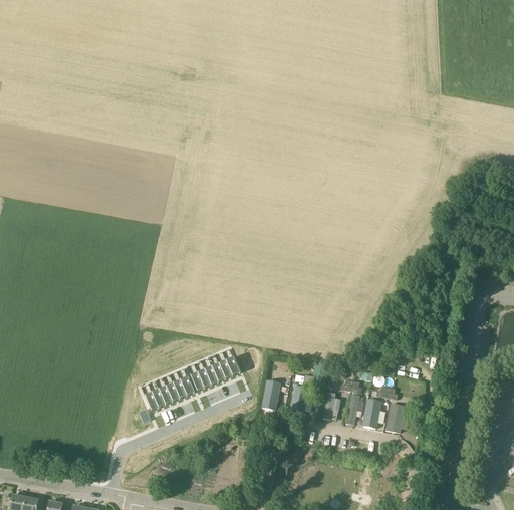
[(233,356),(226,359),(232,373),(240,370),(233,356)]
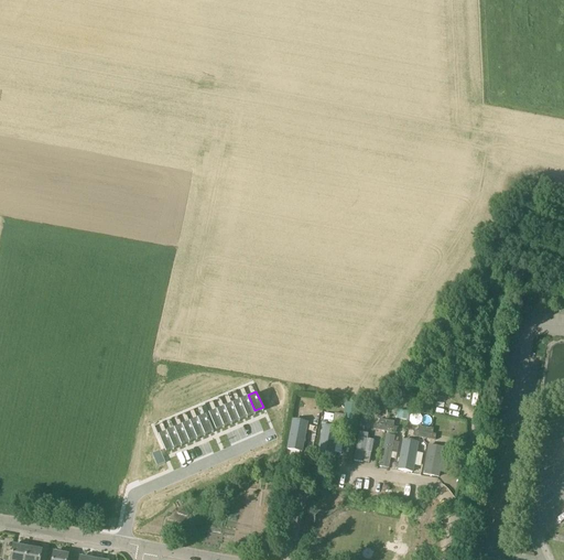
[(283,445),(310,451),(321,396),(293,392),(283,445)]
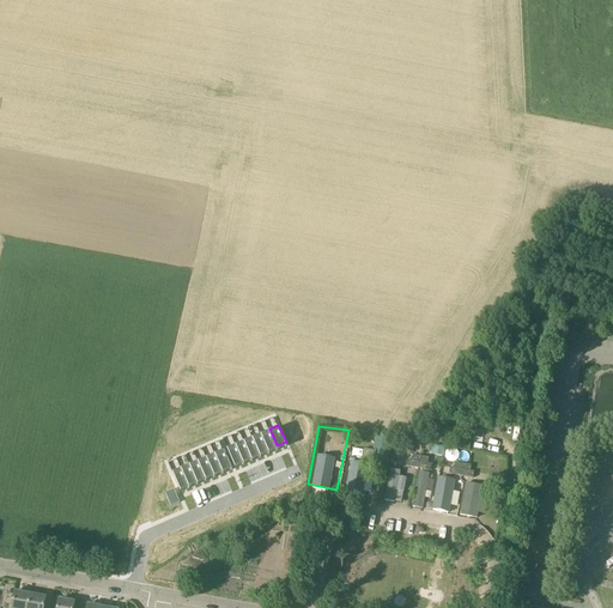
[(269,429),(261,432),(268,450),(277,445),(269,429)]
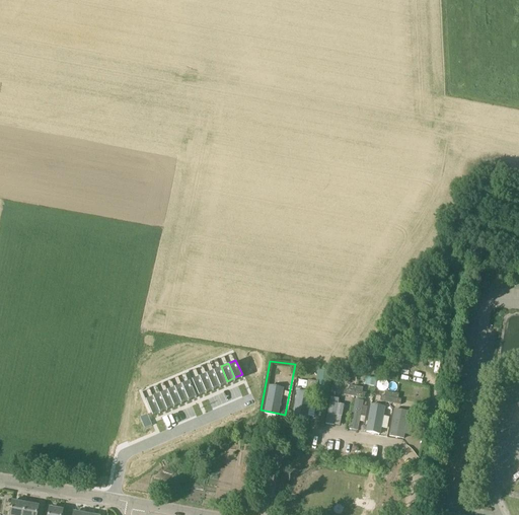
[(221,366),(214,369),(220,384),(227,381),(221,366)]
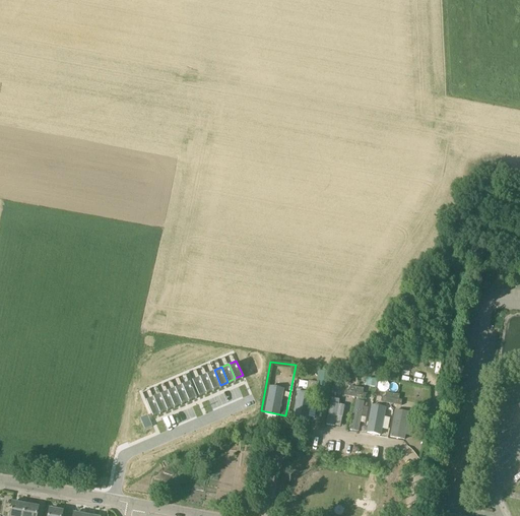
[(319,379),(327,381),(329,369),(318,367),(316,379),(319,379)]
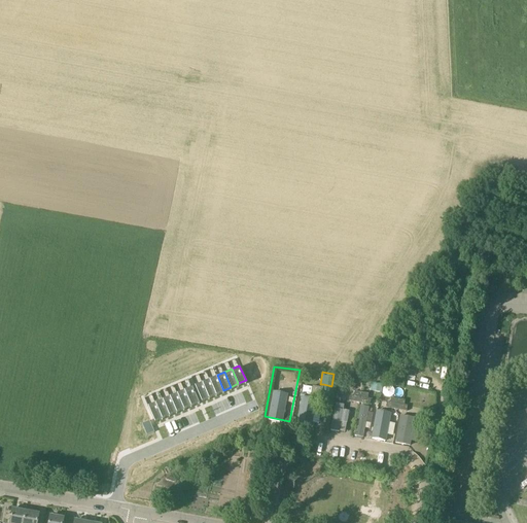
[(217,375),(210,378),(216,393),(223,390),(217,375)]
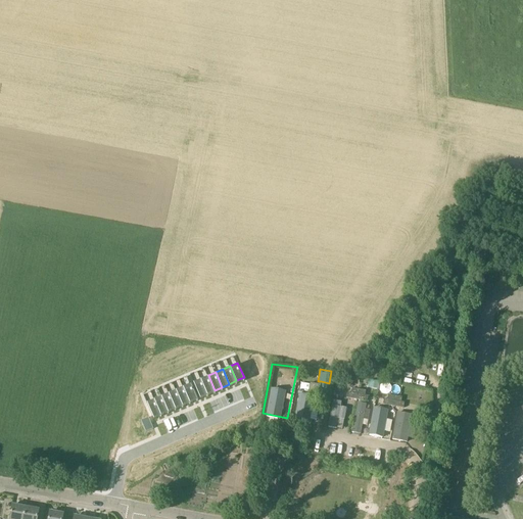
[(208,375),(201,378),(207,393),(215,390),(208,375)]
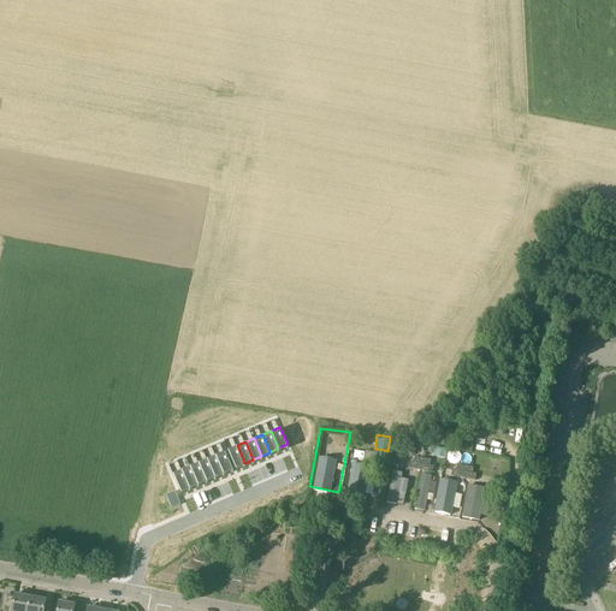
[(433,452),(445,455),(446,445),(434,444),(433,452)]
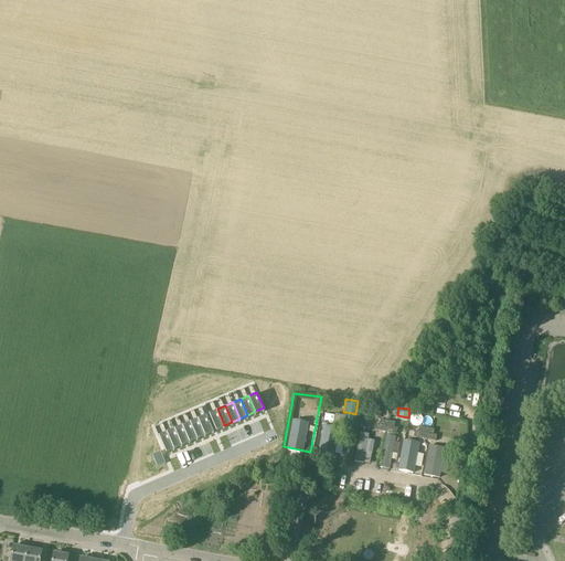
[(217,409),(210,412),(216,429),(224,425),(217,409)]
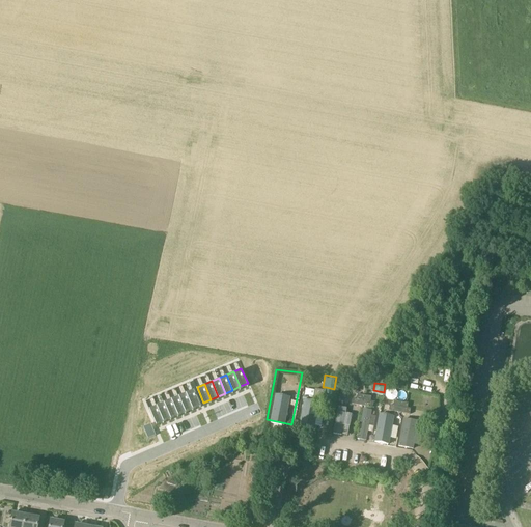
[(325,388),(315,386),(313,393),(324,395),(325,388)]
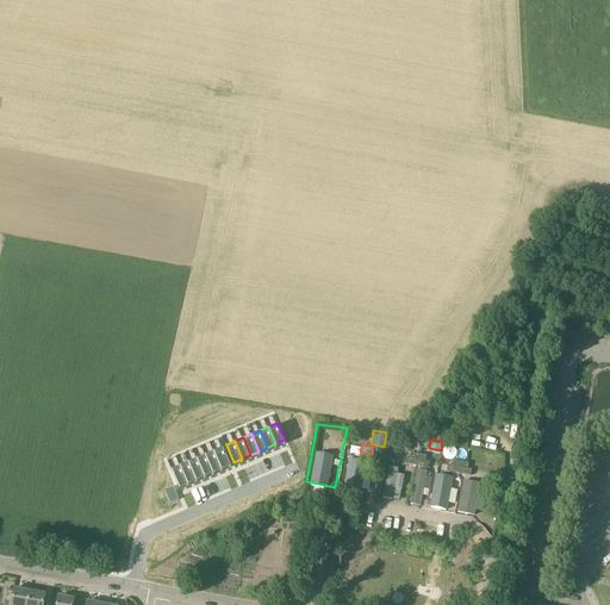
[(372,455),(383,457),(384,447),(374,444),(372,455)]
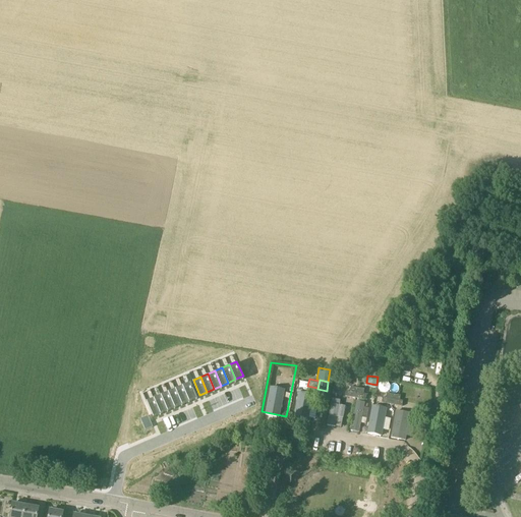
[(190,381),(183,384),(189,399),(196,396),(190,381)]
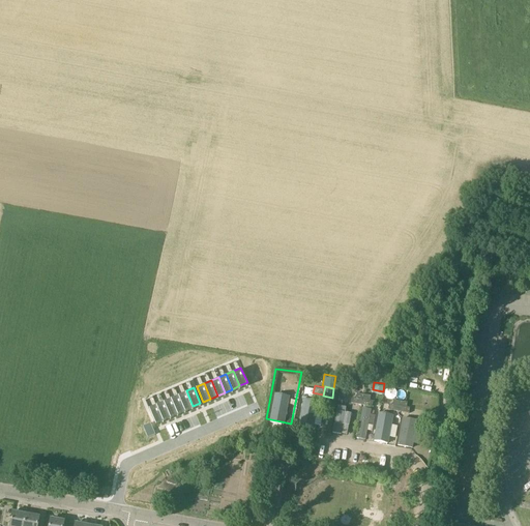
[(186,390),(179,393),(185,409),(193,406),(186,390)]
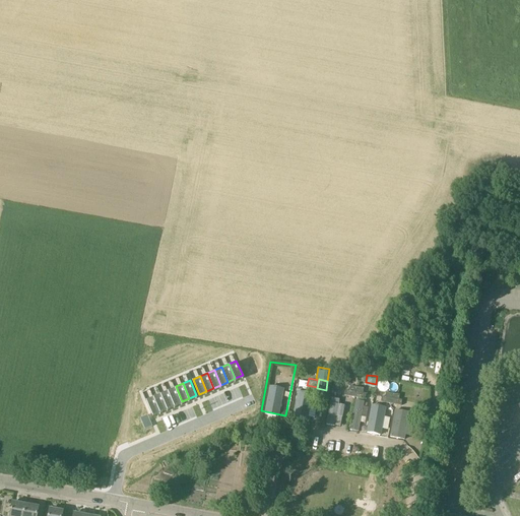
[(349,383),(349,387),(345,387),(344,392),(354,394),(356,384),(349,383)]
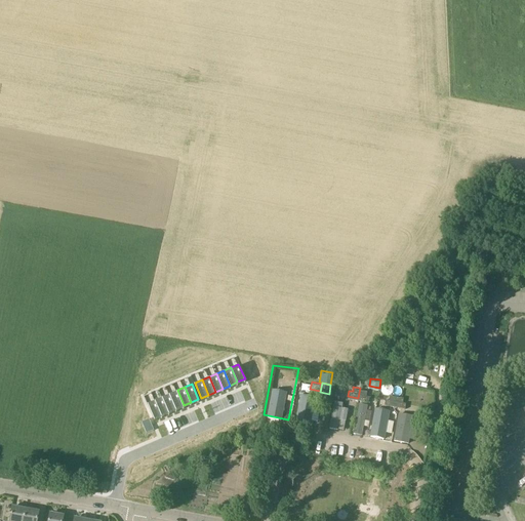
[(369,394),(366,394),(367,389),(360,388),(358,398),(368,400),(369,394)]
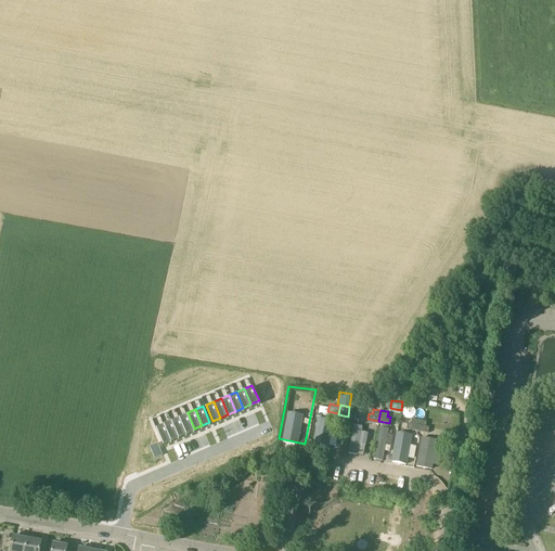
[(188,412),(180,415),(186,432),(194,428),(188,412)]
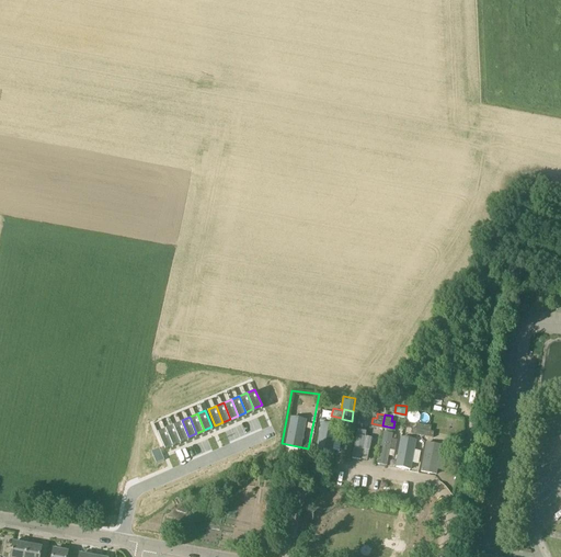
[(182,420),(174,423),(181,440),(189,436),(182,420)]
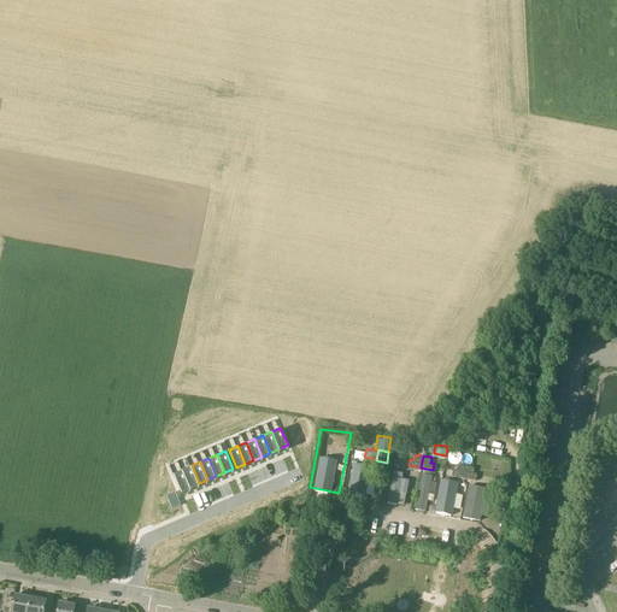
[(458,462),(457,468),(453,466),(452,474),(464,475),(466,463),(458,462)]
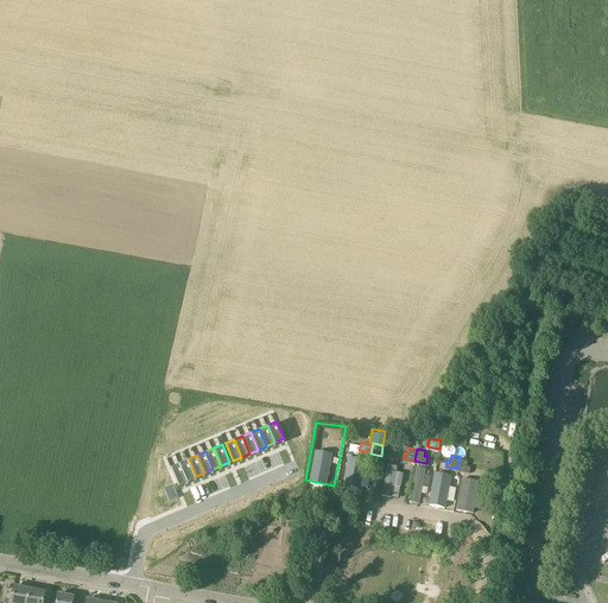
[(361,492),(365,458),(349,456),(344,490),(361,492)]
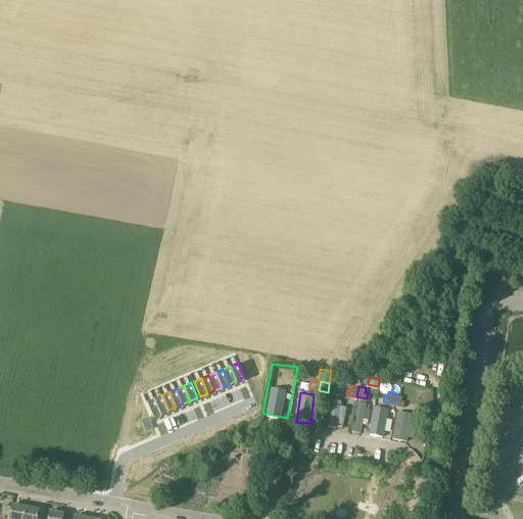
[(400,398),(401,394),(395,392),(393,403),(403,405),(405,399),(400,398)]
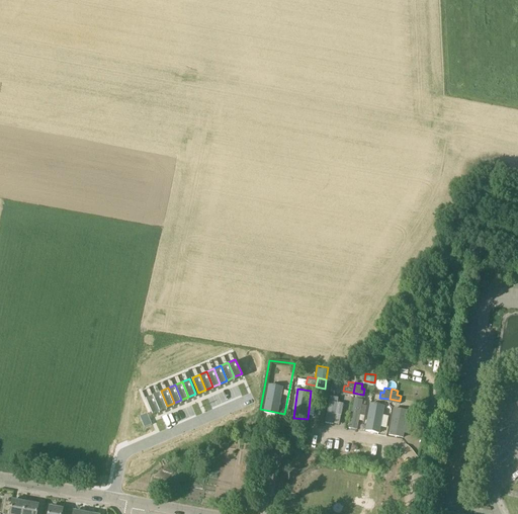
[(161,391),(154,394),(160,409),(167,406),(161,391)]
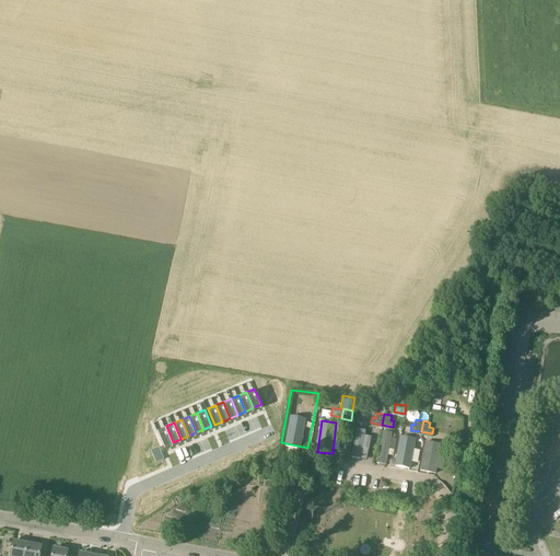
[(166,426),(158,430),(165,446),(173,442),(166,426)]
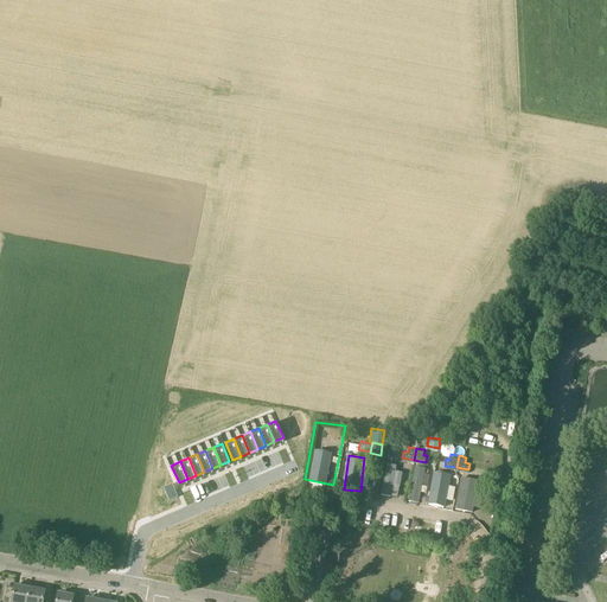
[(401,465),(387,461),(379,492),(394,494),(401,465)]
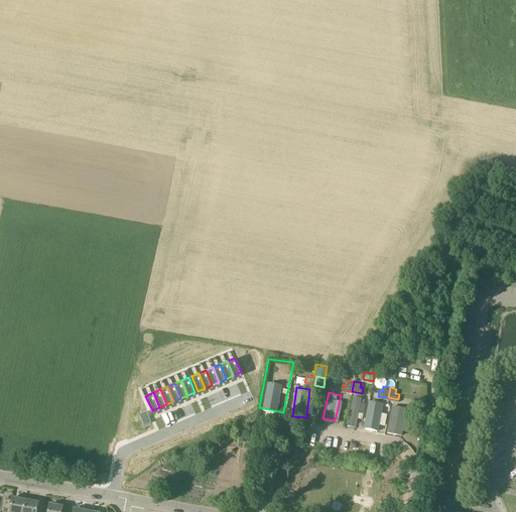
[(356,424),(361,398),(350,396),(344,422),(356,424)]
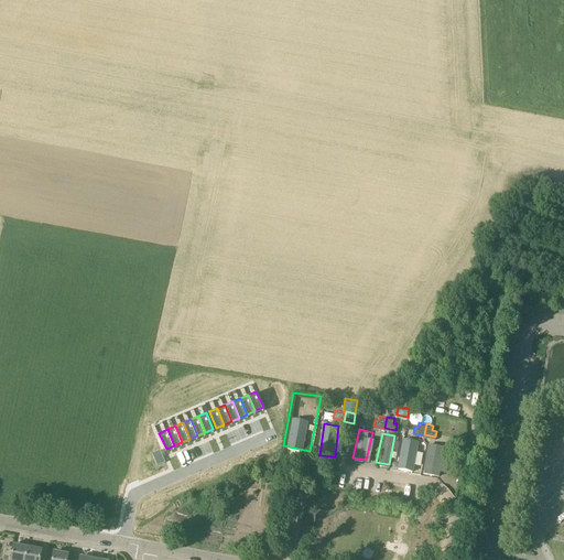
[(413,469),(419,440),(408,438),(402,466),(413,469)]
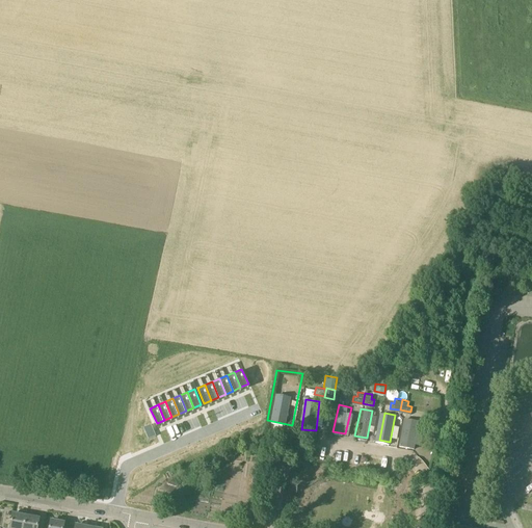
[(416,447),(421,419),(408,416),(403,445),(416,447)]
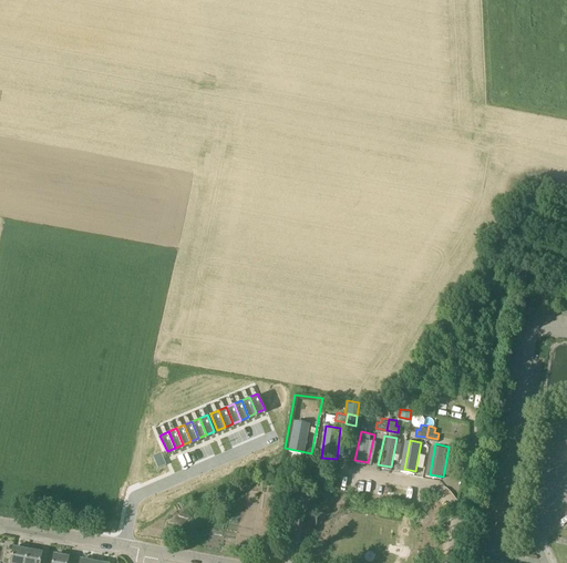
[(161,449),(153,453),(158,466),(166,462),(161,449)]
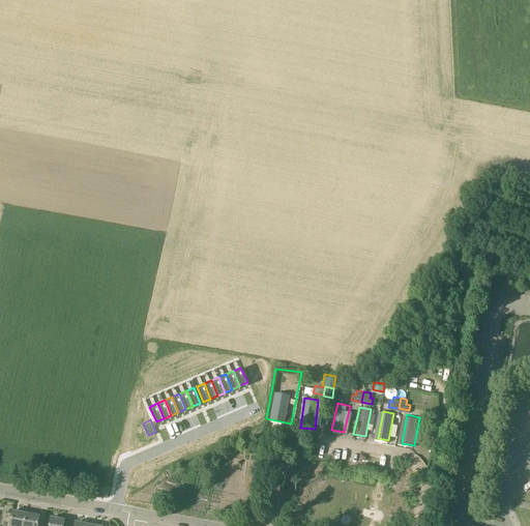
[(12,525),(23,525),(26,512),(12,508),(9,525),(12,525)]
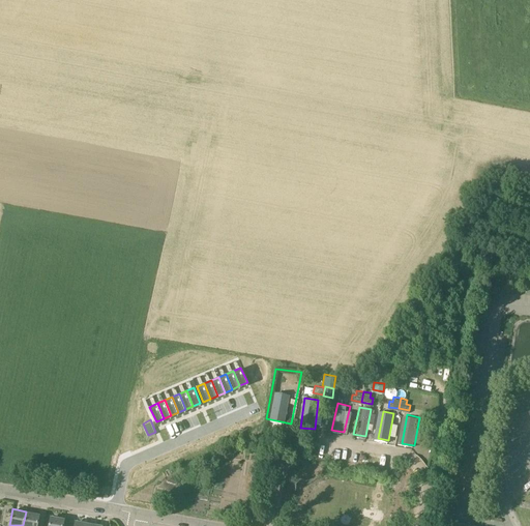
[(42,525),(43,524),(37,523),(39,514),(26,512),(23,525),(42,525)]
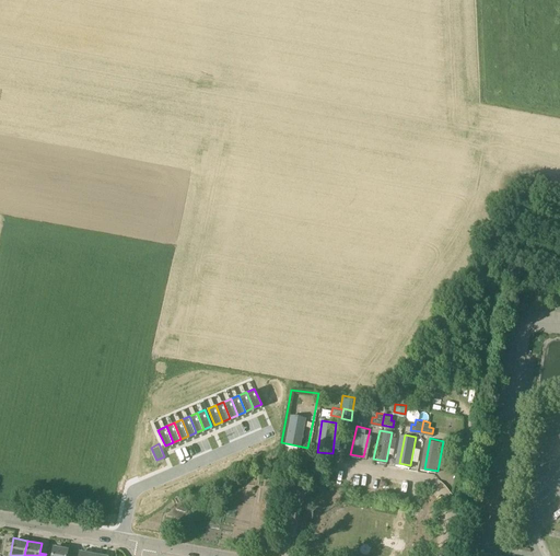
[(66,555),(68,547),(54,545),(50,555),(66,555)]
